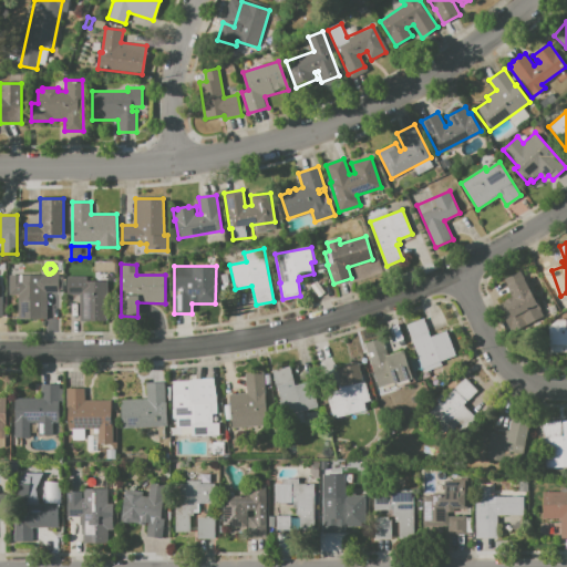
[(513,332),(500,308),(506,305),(504,301),(513,297),(507,286),(508,286),(505,279),(521,270),(544,316),(513,332)]
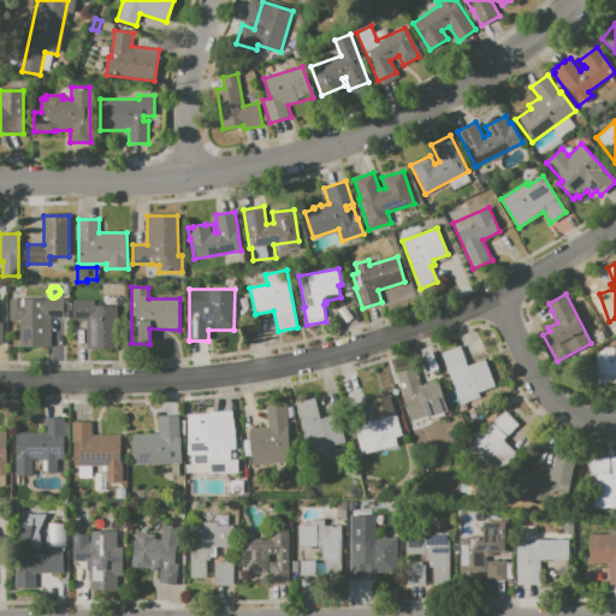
[(10,298),(63,298),(63,318),(51,318),(51,347),(21,347),(21,321),(10,321),(10,298)]
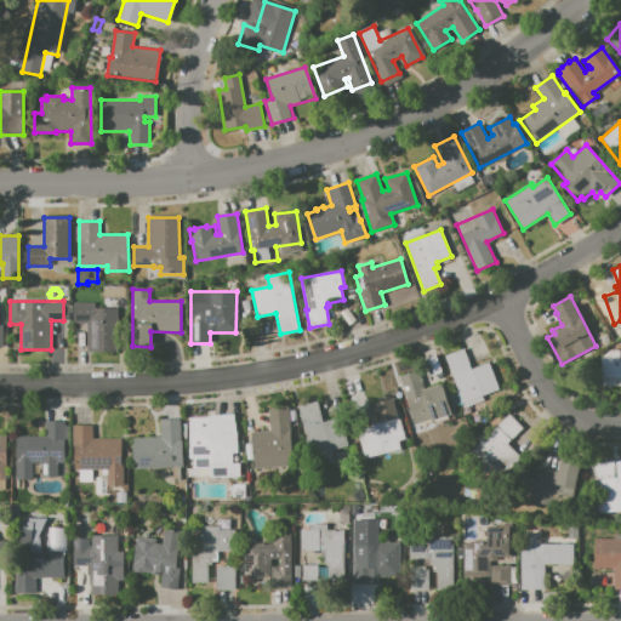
[(70,301),(118,301),(118,325),(115,325),(115,352),(87,352),(87,323),(72,323),(70,301)]
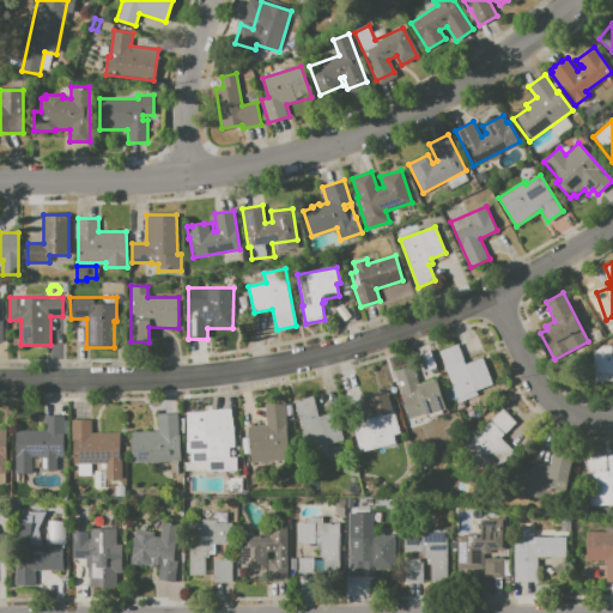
[(438,351),(457,344),(466,364),(483,357),(492,383),(478,389),(479,394),(457,402),(438,351)]
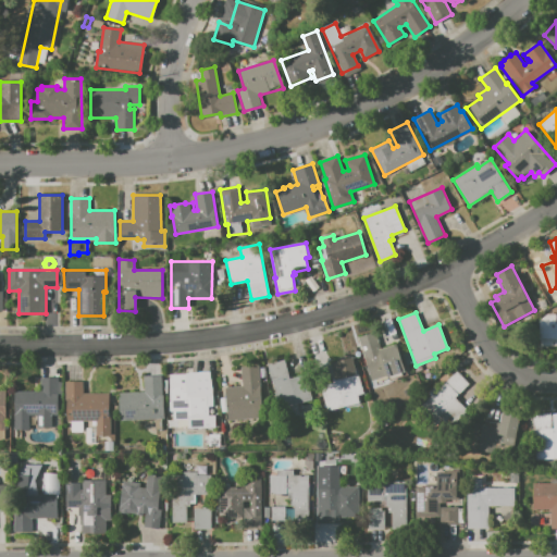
[(556,346),(540,346),(540,321),(547,313),(556,313),(556,346)]
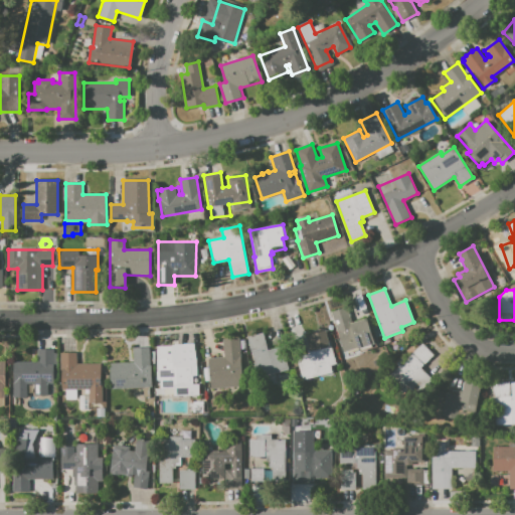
[(358,349),(358,347),(344,352),(331,312),(346,307),(351,323),(367,318),(376,343),(358,349)]
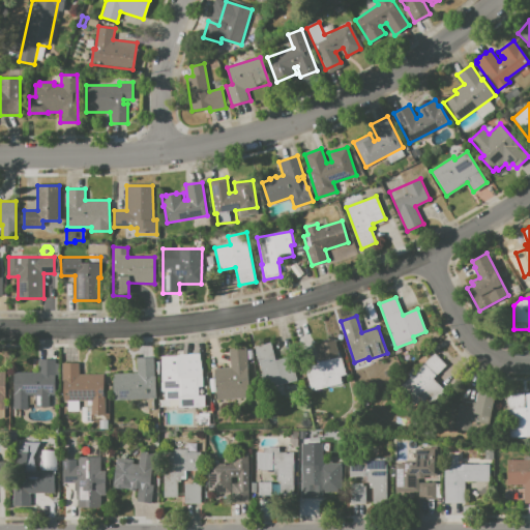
[(312,391),(305,366),(317,363),(316,360),(318,359),(315,345),(336,340),(346,375),(340,376),(342,384),(312,391)]
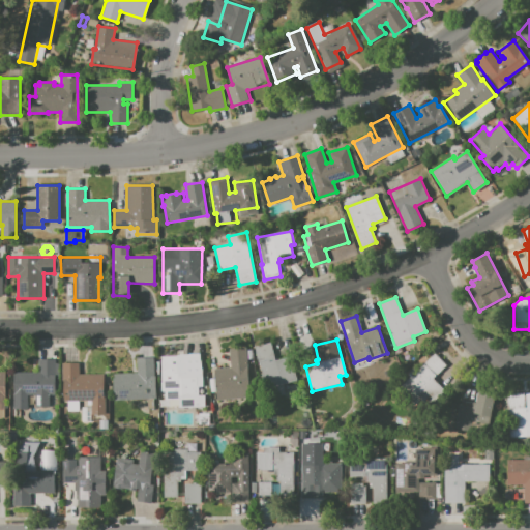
[(254,348),(269,343),(275,360),(292,355),(299,378),(266,388),(254,348)]
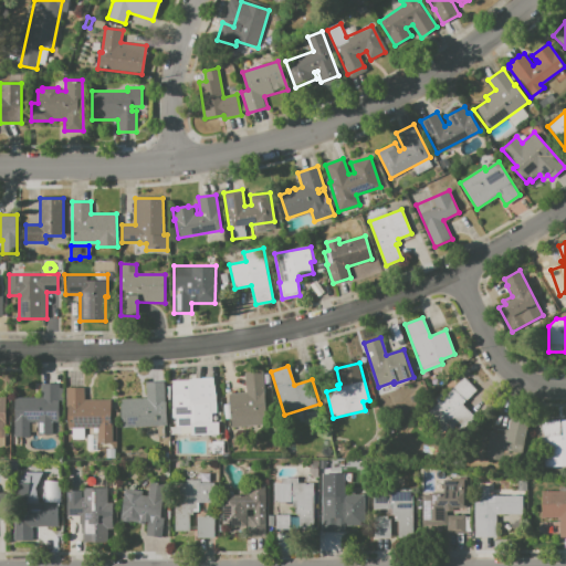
[(228,394),(245,391),(243,373),(263,371),(268,423),(231,427),(228,394)]
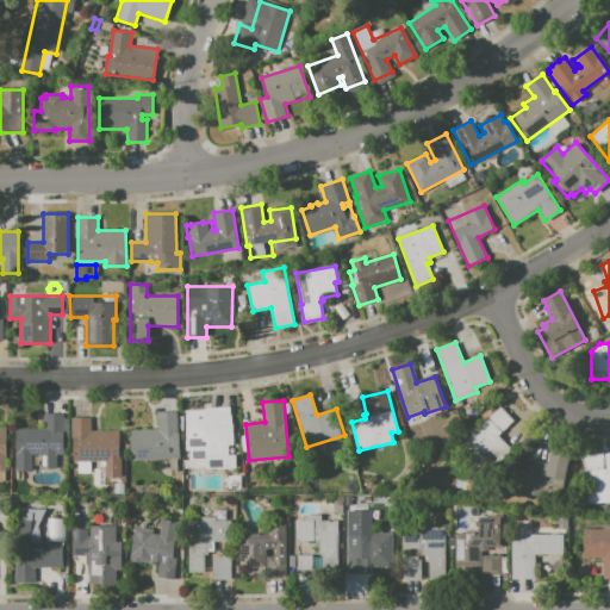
[(462,446),(499,405),(515,419),(500,436),(516,449),(492,474),(462,446)]
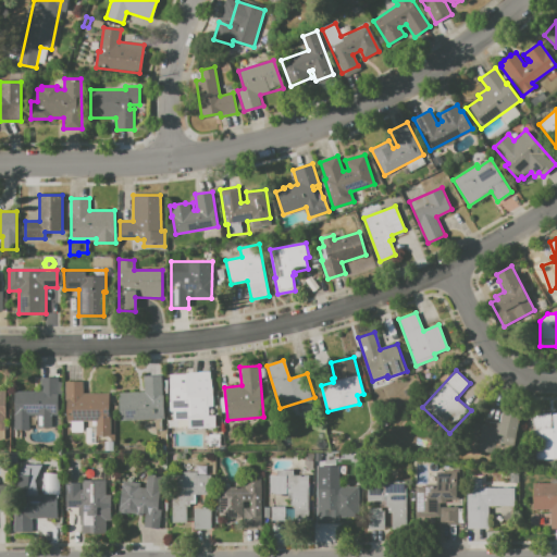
[(172,374),(189,373),(190,388),(194,388),(195,393),(207,393),(209,418),(174,420),(172,374)]
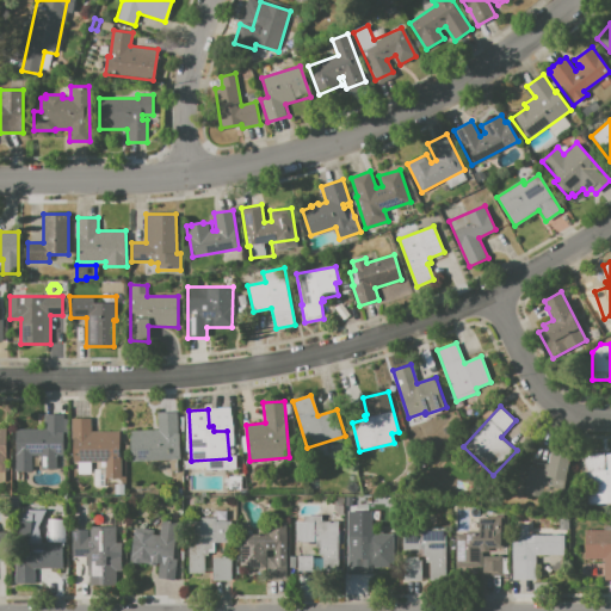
[(14,430),(44,429),(44,414),(66,414),(67,436),(62,436),(62,455),(56,455),(56,469),(41,469),(41,456),(31,456),(31,473),(16,473),(14,430)]
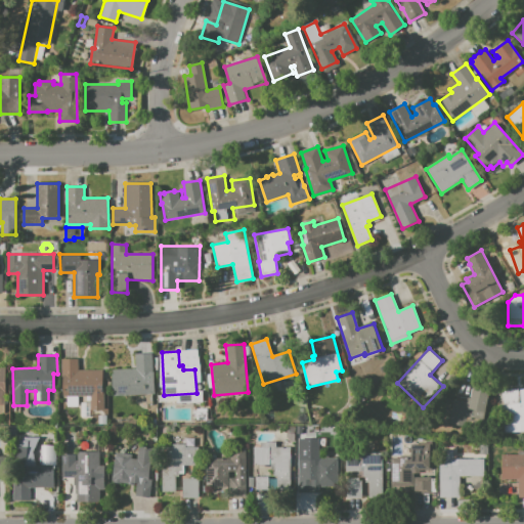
[(112,369),(134,368),(134,358),(153,357),(155,393),(113,395),(112,369)]
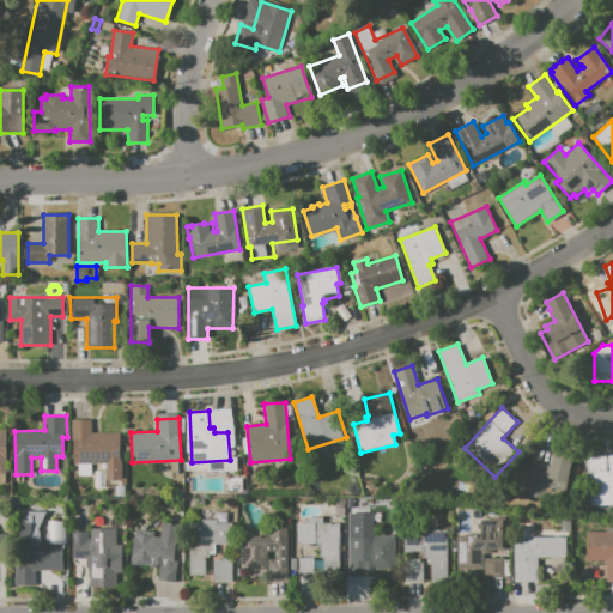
[(72,419),(91,419),(91,432),(120,432),(120,479),(105,479),(105,487),(95,487),(95,471),(105,471),(105,463),(72,463),(72,419)]
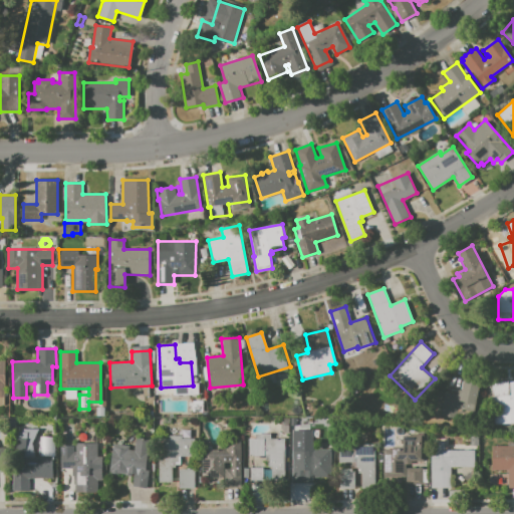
[(441,416),(446,392),(460,395),(463,379),(479,382),(474,407),(467,405),(464,420),(441,416)]
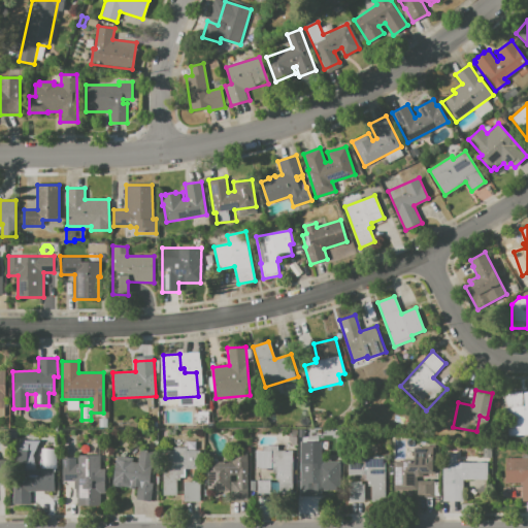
[(505,393),(527,392),(527,434),(506,435),(505,393)]
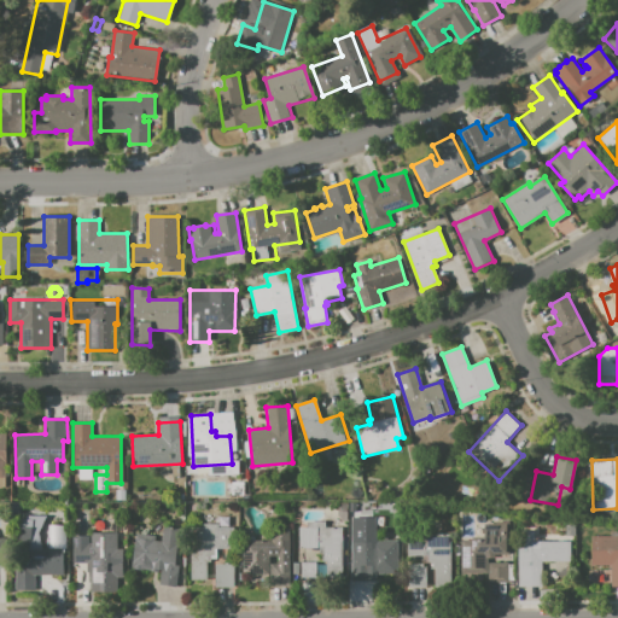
[(15,519),(25,519),(25,516),(41,516),(41,548),(48,548),(48,525),(65,524),(65,576),(36,576),(36,589),(16,589),(15,519)]
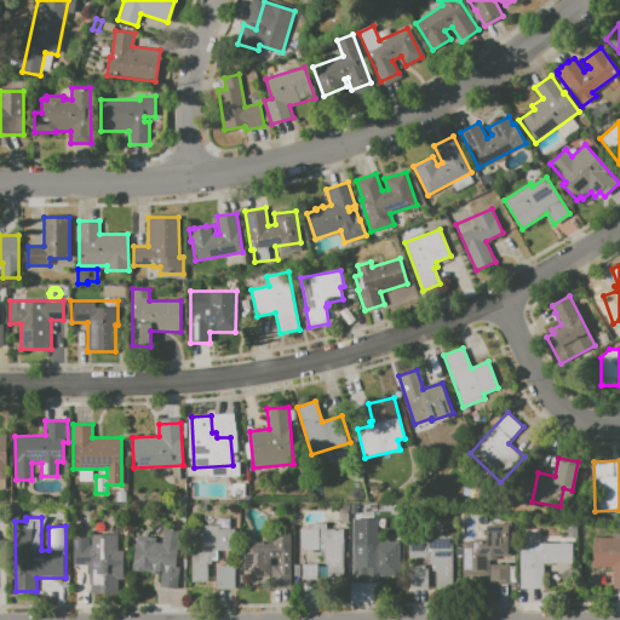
[(191,581),(191,528),(204,528),(204,526),(219,524),(219,518),(230,518),(231,528),(235,528),(235,550),(217,551),(218,561),(208,561),(208,581),(191,581)]
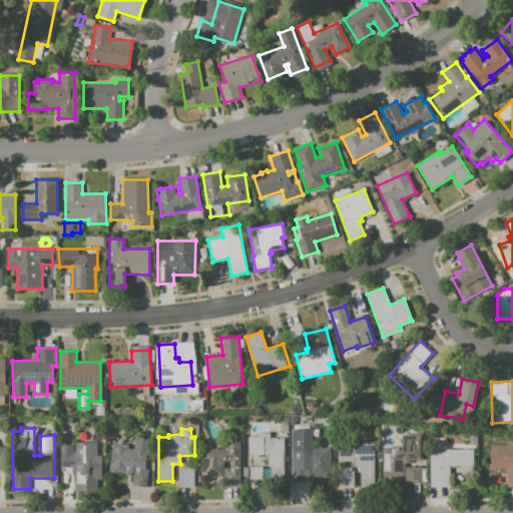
[(247,437),(254,437),(254,432),(271,432),(271,437),(284,437),(284,480),(272,480),(271,466),(268,466),(268,460),(267,460),(267,455),(247,455),(247,437)]
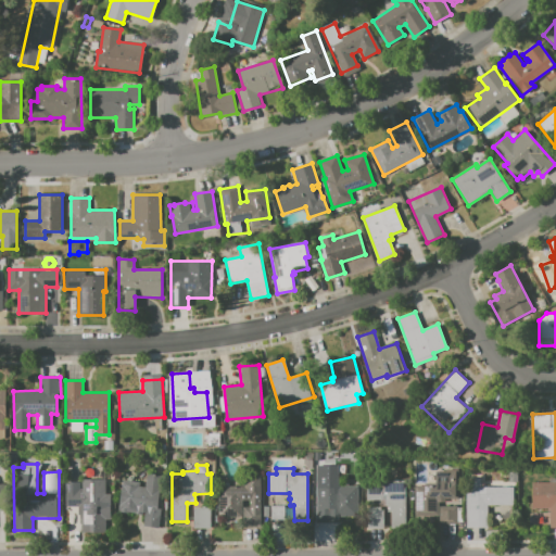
[(240,469),(260,469),(260,522),(241,523),(241,516),(216,516),(216,485),(241,484),(240,469)]
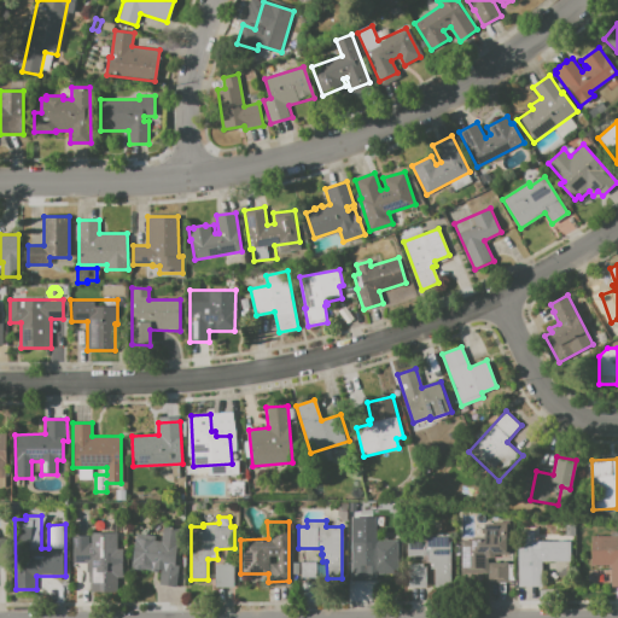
[(461,540),(472,540),(472,536),(484,536),(484,522),(509,522),(509,558),(503,558),(503,555),(495,555),(495,558),(489,558),(489,563),(507,563),(507,564),(514,564),(514,581),(507,581),(507,582),(488,582),(488,573),(461,573),(461,540)]
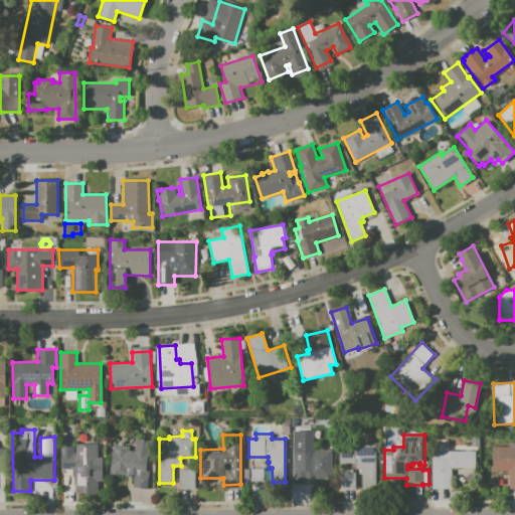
[(114,444),(130,446),(130,451),(135,451),(136,439),(149,441),(145,471),(149,472),(146,490),(132,488),(134,475),(132,475),(131,478),(123,476),(123,475),(119,475),(119,476),(110,475),(114,444)]
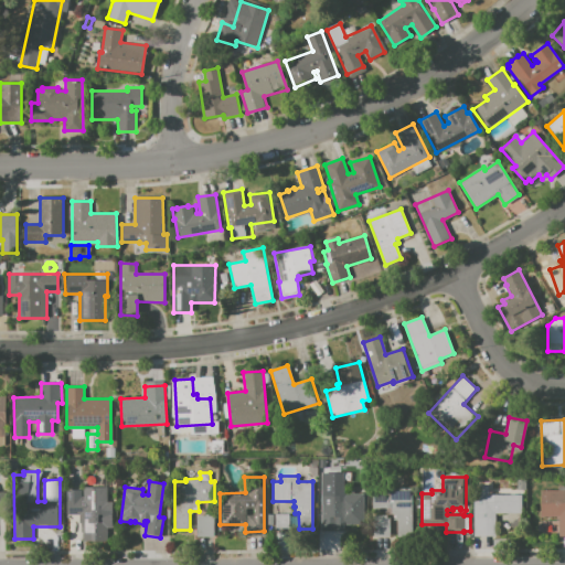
[(473,536),(473,494),(478,494),(478,486),(489,486),(489,494),(521,494),(521,513),(496,513),(496,536),(473,536)]
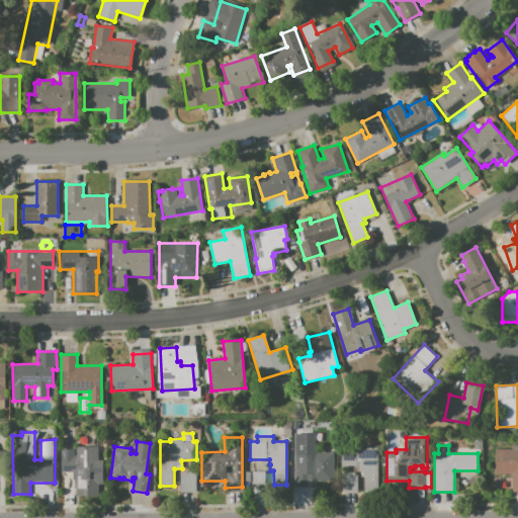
[(496,449),(512,449),(512,445),(517,445),(517,491),(512,492),(512,473),(496,473),(496,449)]
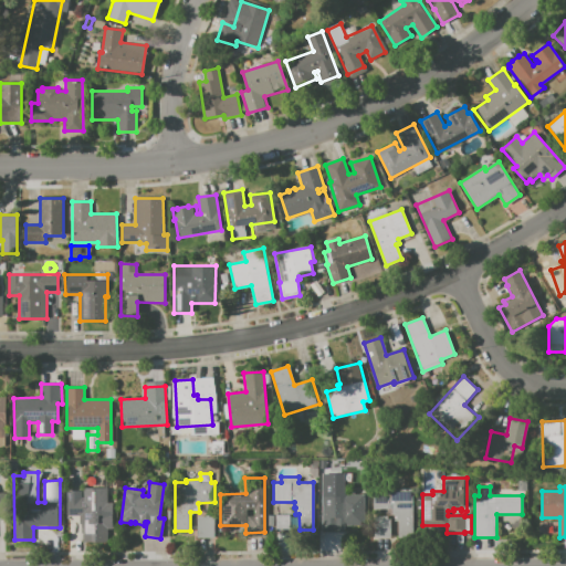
[(66,490),(82,490),(82,489),(107,488),(107,503),(112,502),(113,528),(107,528),(108,542),(83,543),(83,527),(79,527),(79,516),(66,516),(66,490)]
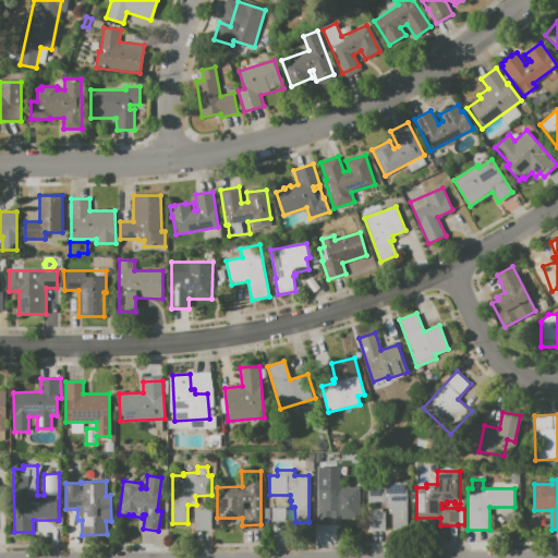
[(367,501),(367,483),(407,483),(407,530),(392,530),(392,513),(389,513),(389,507),(386,507),(386,501),(367,501)]
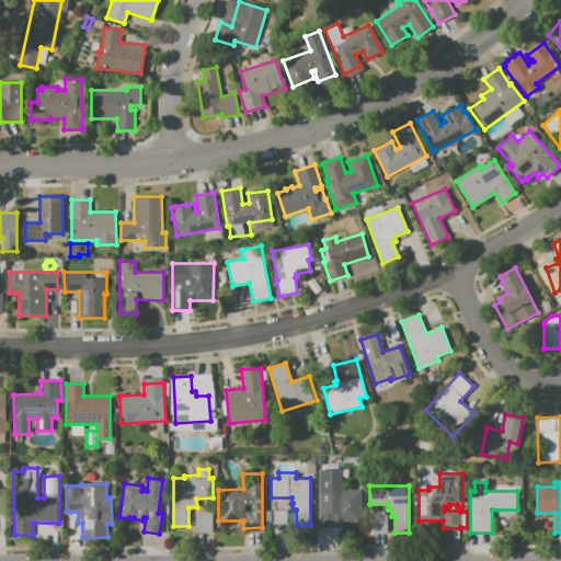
[(320,490),(362,490),(362,521),(342,521),(342,527),(320,527),(320,490)]
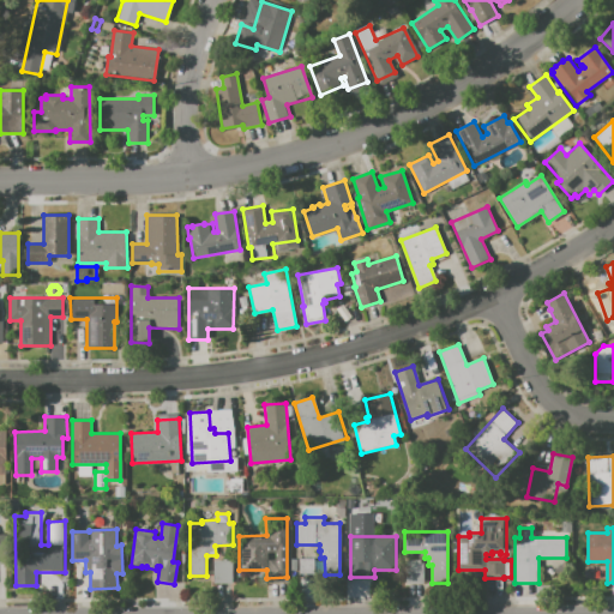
[(300,559),(314,559),(314,575),(300,575),(300,559)]
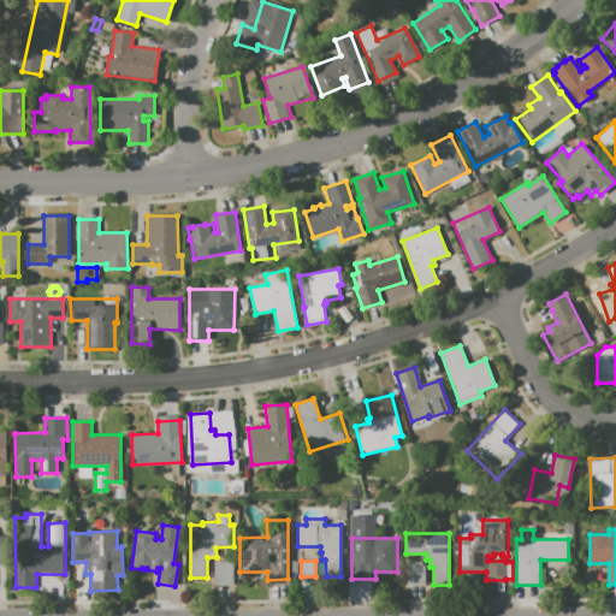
[(407,585),(407,561),(422,561),(422,566),(425,566),(425,585),(407,585)]
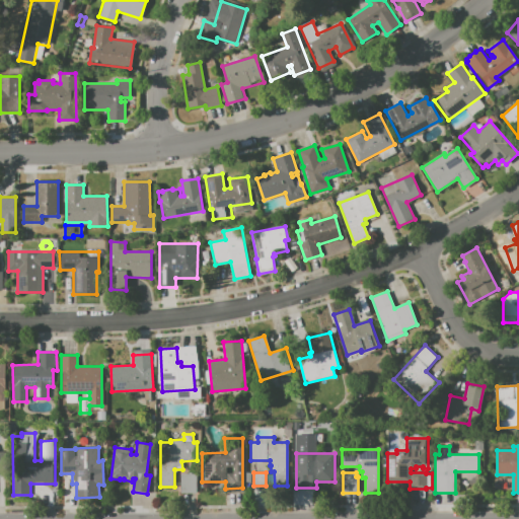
[(180,473),(196,473),(197,494),(180,494),(180,473)]
